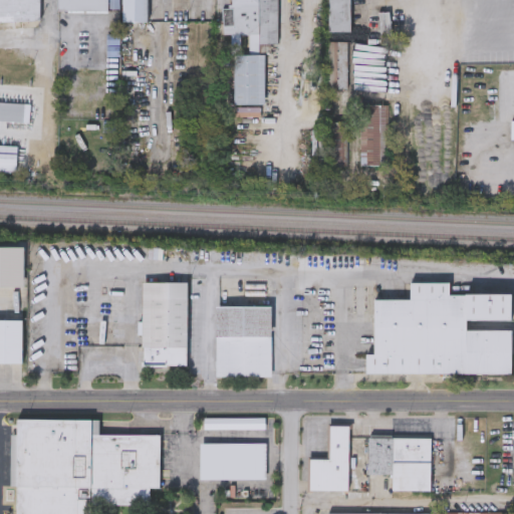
[(0,22),(0,0),(40,0),(41,21),(0,22)]
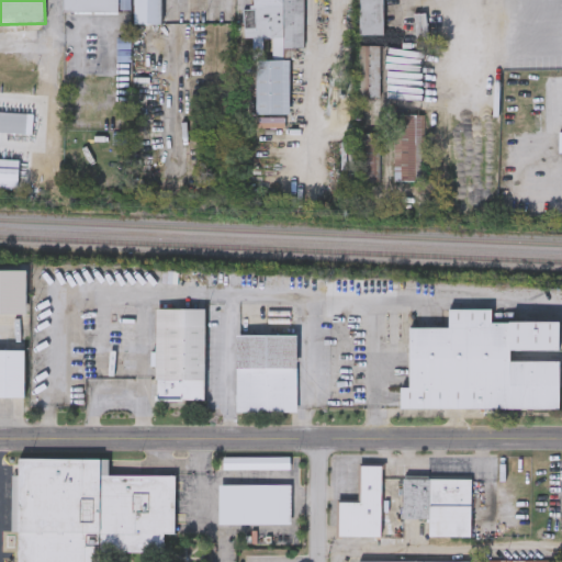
[(120,0),(120,13),(64,13),(64,0),(120,0)]
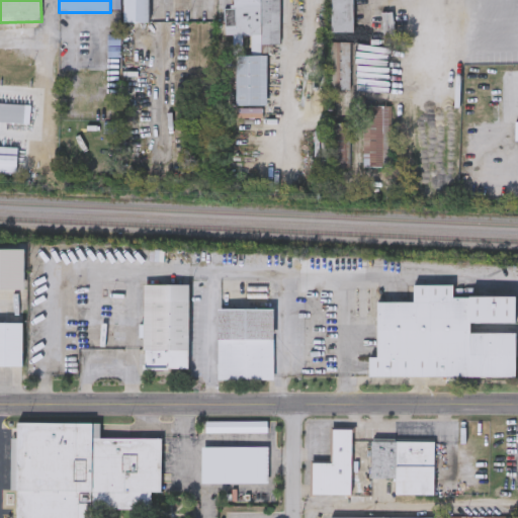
[(150,0),(150,22),(124,22),(124,0),(150,0)]
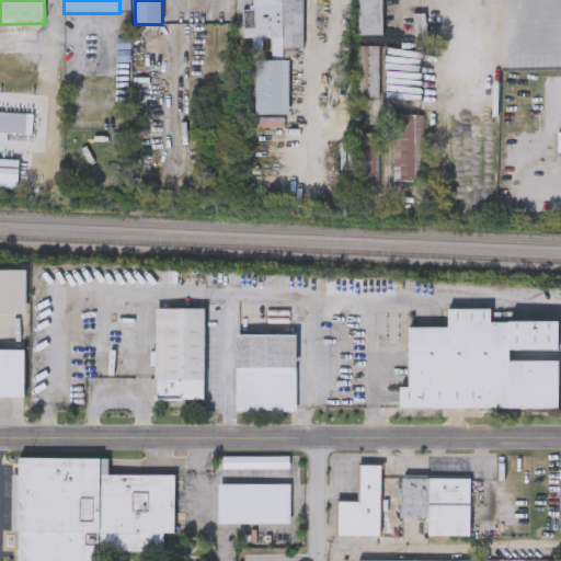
[(302,0),(306,46),(284,47),(284,55),(273,55),(273,37),(255,38),(253,0),(302,0)]
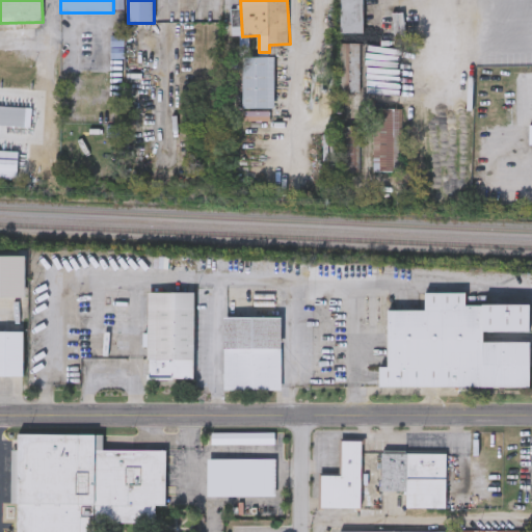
[(341,32),(341,0),(364,0),(364,32),(341,32)]
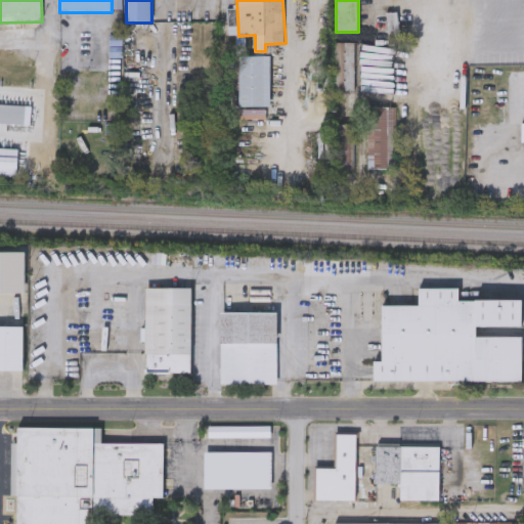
[(355,90),(336,90),(336,42),(355,42),(355,90)]
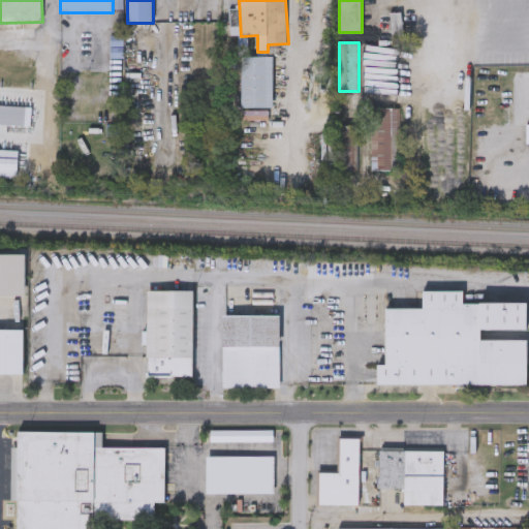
[(273,56),(273,107),(242,107),(242,56),(273,56)]
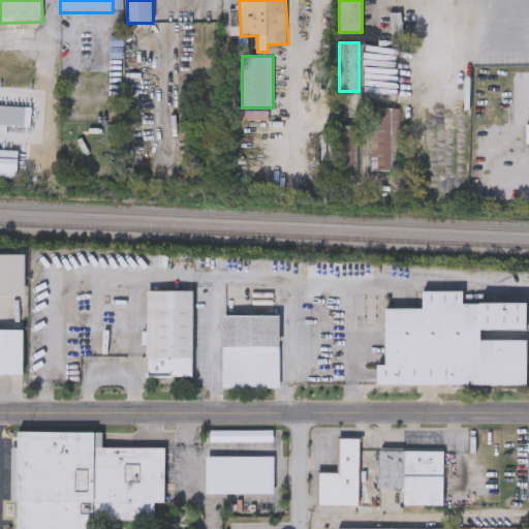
[(0,104),(32,106),(31,126),(0,124),(0,104)]
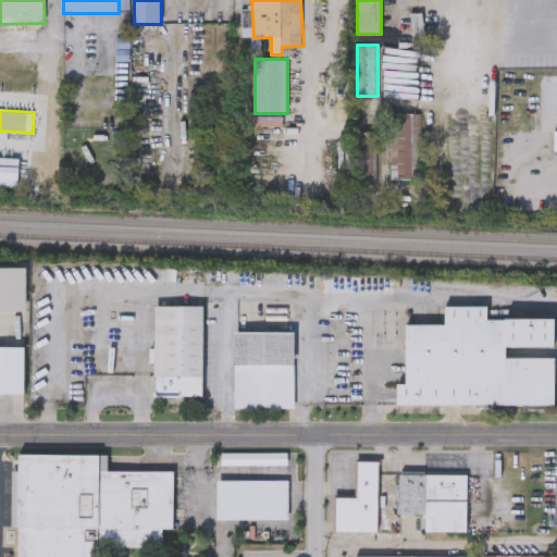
[(392,177),(393,114),(415,114),(413,177),(392,177)]
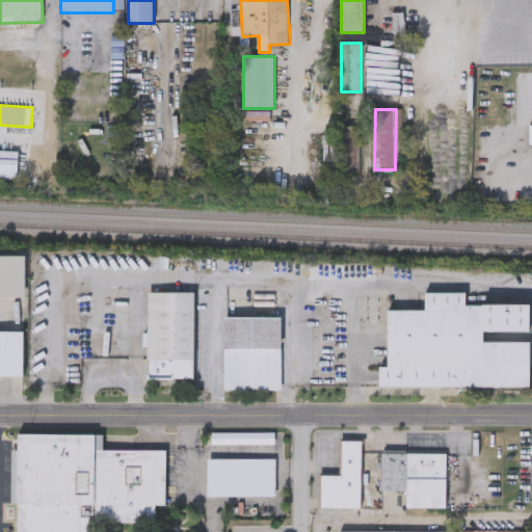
[(0,149),(19,150),(18,176),(0,175),(0,149)]
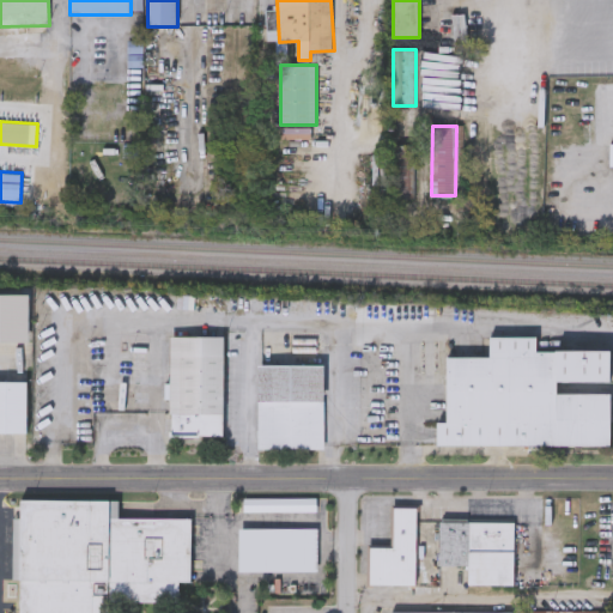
[(224,436),(170,436),(170,337),(224,337),(224,436)]
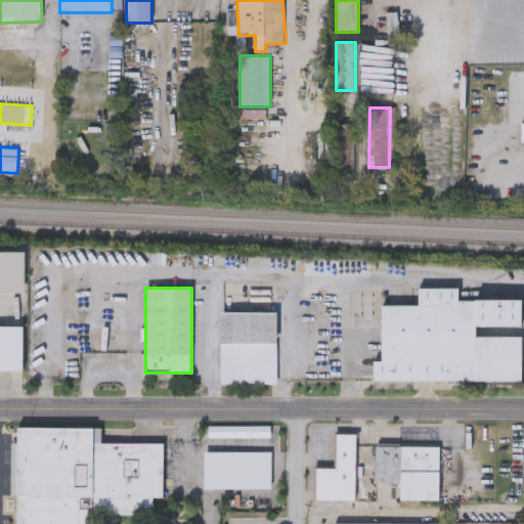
[(382,361),(383,306),(419,306),(419,289),(460,289),(460,300),(523,300),(523,382),(374,382),(374,361),(382,361)]
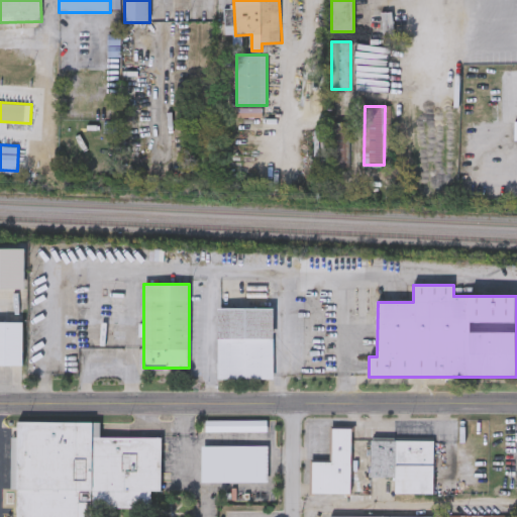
[(217,307),(274,307),(274,380),(218,380),(217,307)]
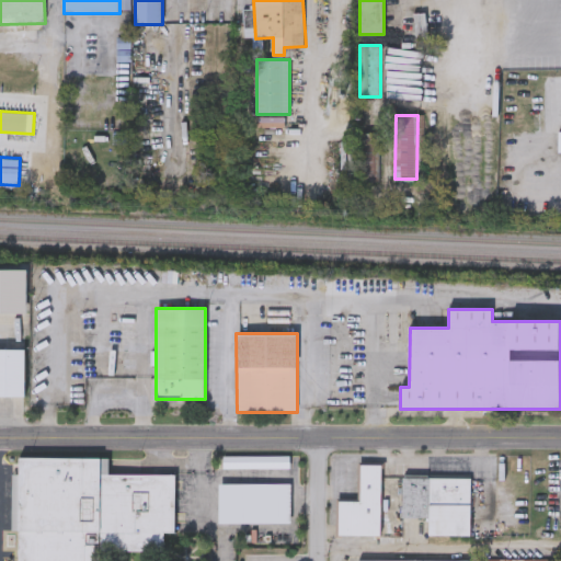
[(24,397),(0,397),(0,350),(24,350),(24,397)]
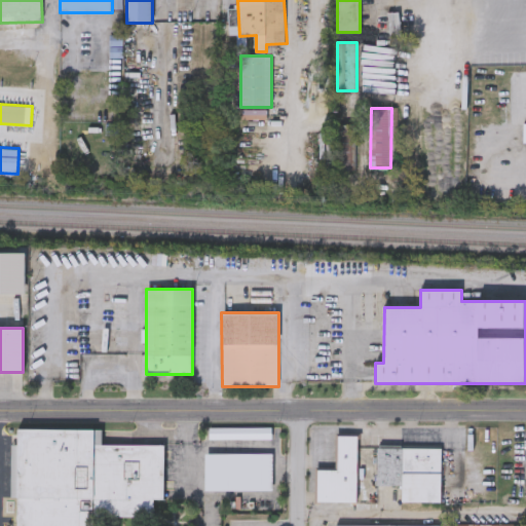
[(16,525),(17,429),(102,430),(102,446),(163,446),(163,500),(155,500),(155,516),(94,516),(94,525),(16,525)]
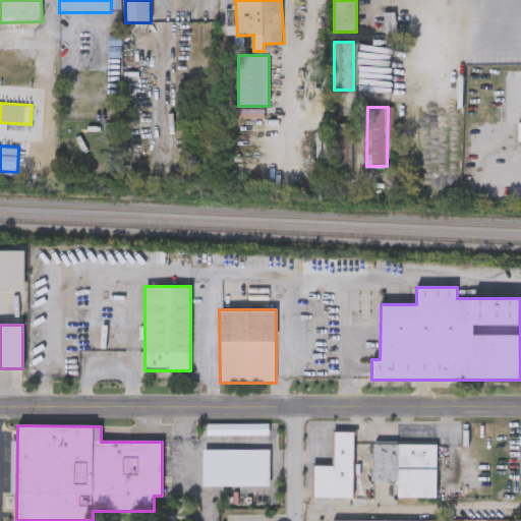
[(355,432),(355,499),(314,499),(314,466),(335,466),(335,432),(355,432)]
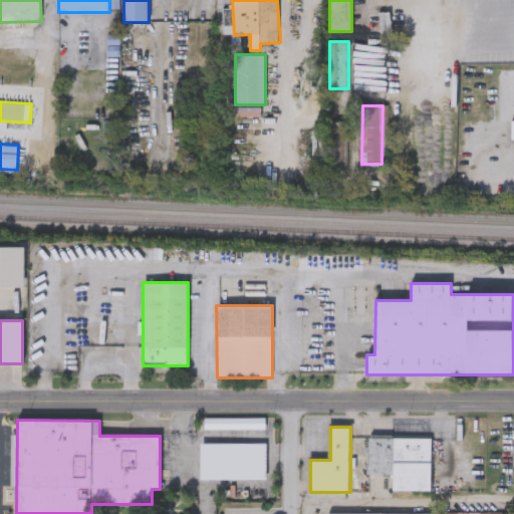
[(433,439),(432,492),(394,492),(394,476),(369,475),(370,438),(433,439)]
